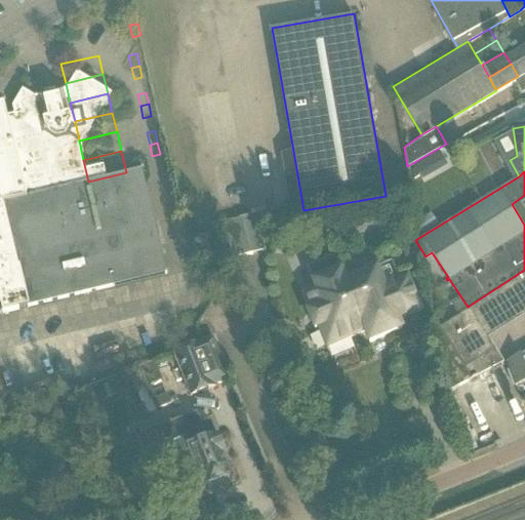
[(133,201),(128,181),(90,189),(95,210),(133,201)]
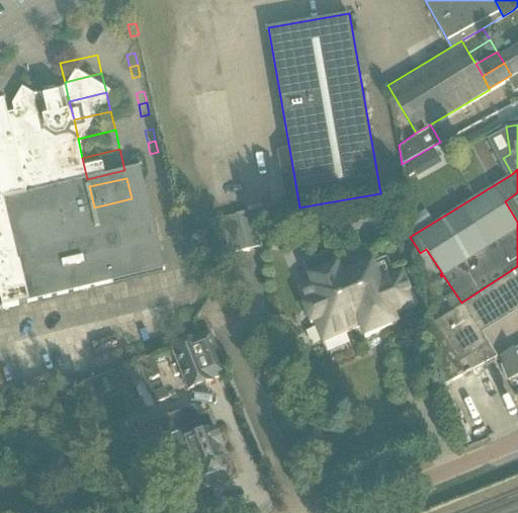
[(164,179),(157,180),(159,192),(167,190),(164,179)]
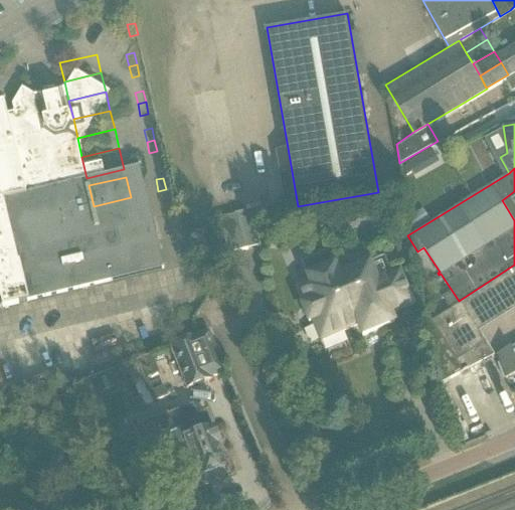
[(166,189),(158,191),(161,202),(169,200),(166,189)]
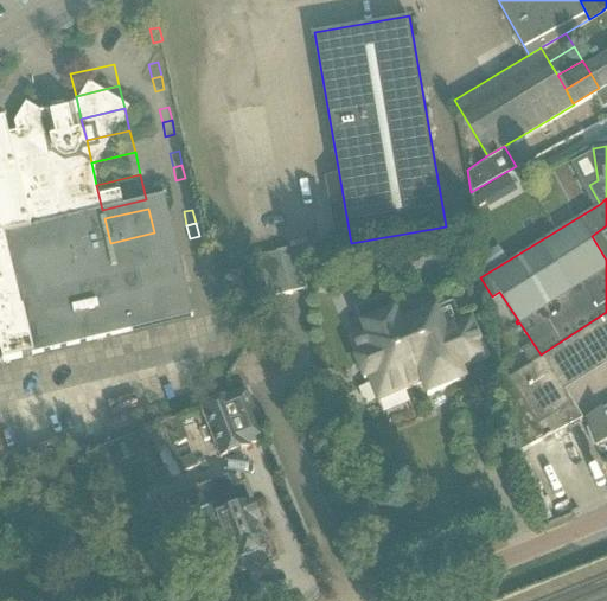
[(159,255),(154,232),(110,243),(115,266),(159,255)]
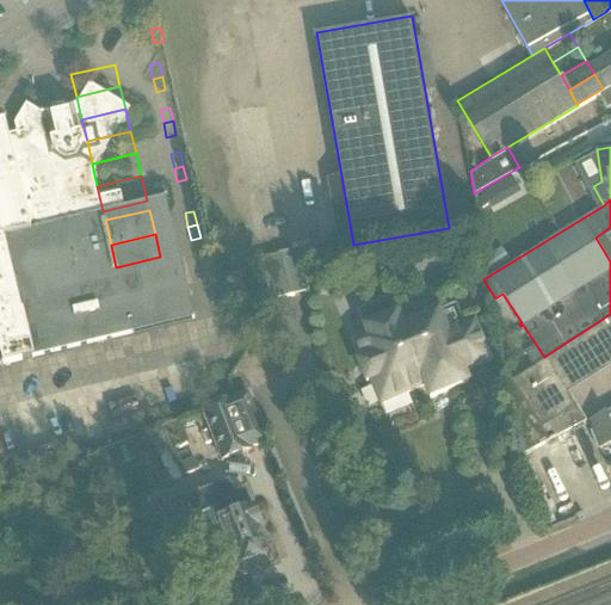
[(306,245),(282,249),(282,248),(260,253),(271,296),(309,286),(301,255),(308,253),(306,245)]
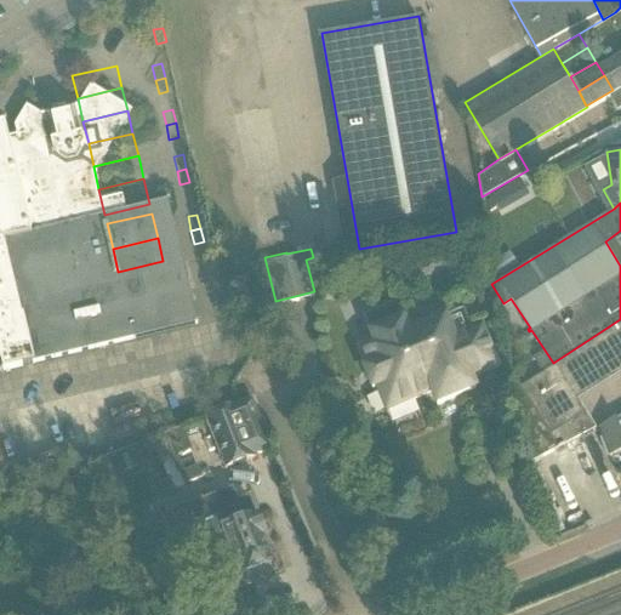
[(0,294),(12,291),(6,265),(4,266),(0,252),(0,294)]
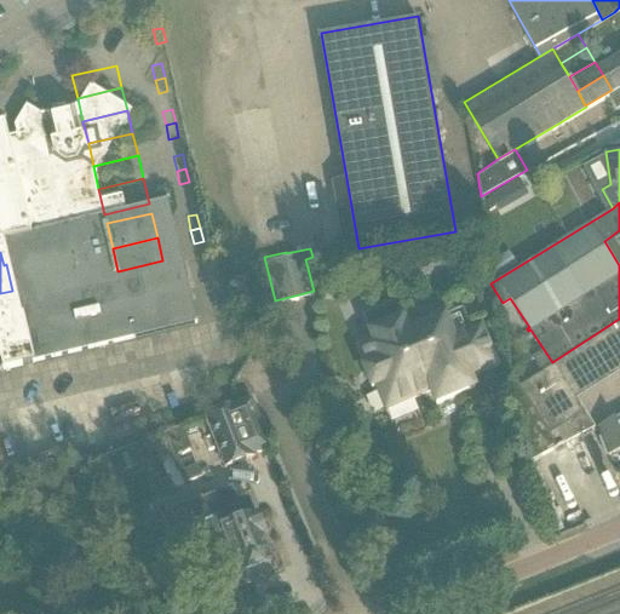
[(207,259),(197,262),(201,275),(211,273),(207,259)]
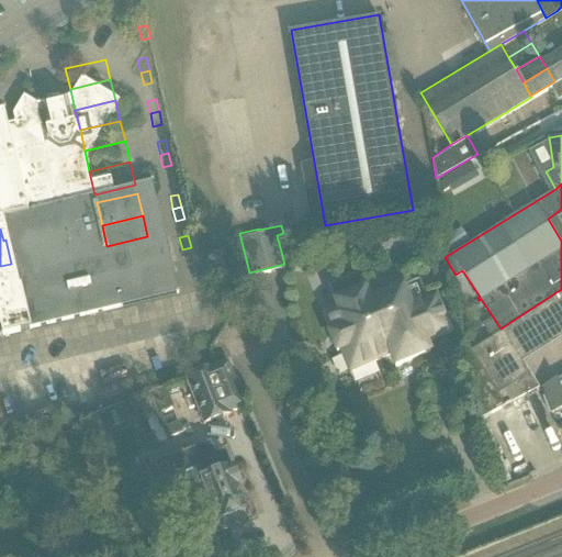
[(153,257),(147,236),(107,246),(112,266),(153,257)]
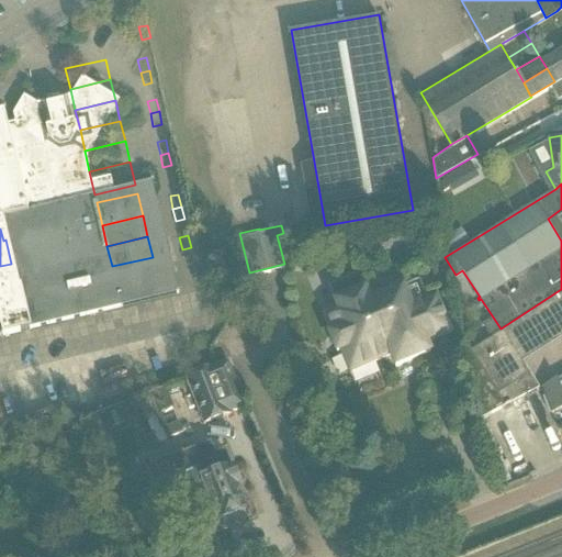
[(191,247),(182,249),(186,263),(194,260),(191,247)]
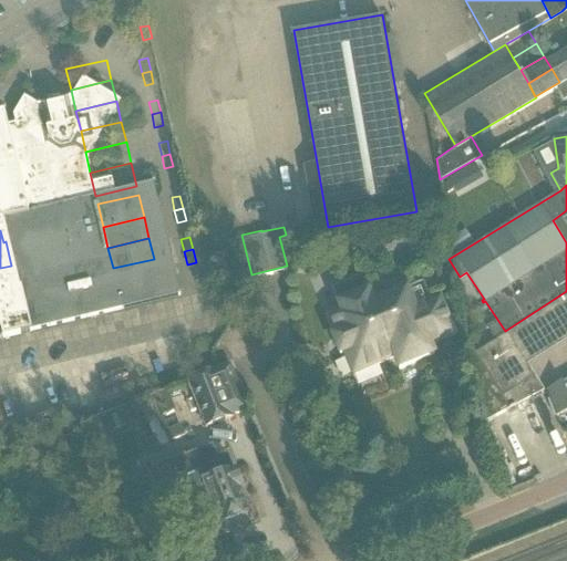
[(158,279),(154,259),(113,268),(117,289),(158,279)]
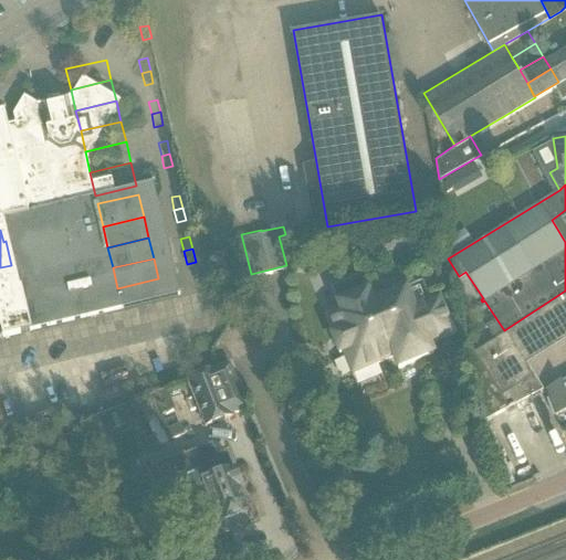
[(11,265),(0,267),(0,306),(18,303),(14,291),(18,291),(11,265)]
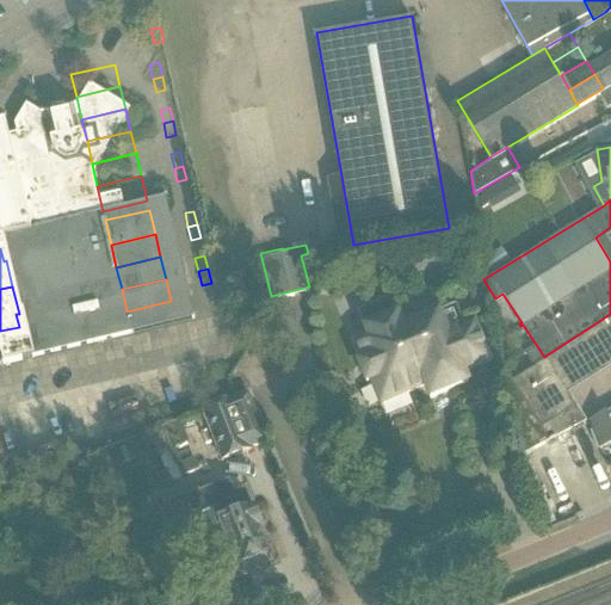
[(215,300),(205,302),(209,316),(218,314),(215,300)]
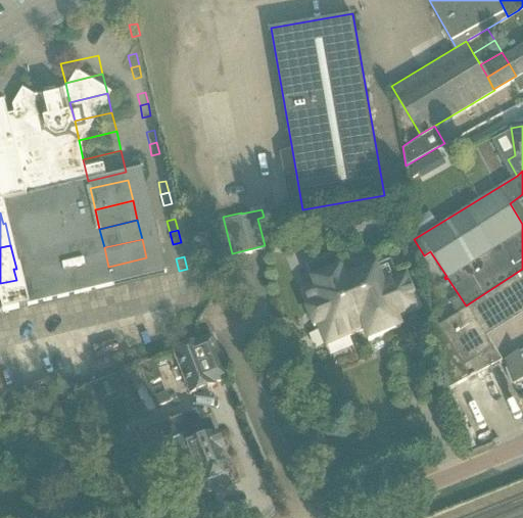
[(150,277),(146,257),(108,267),(113,286),(150,277)]
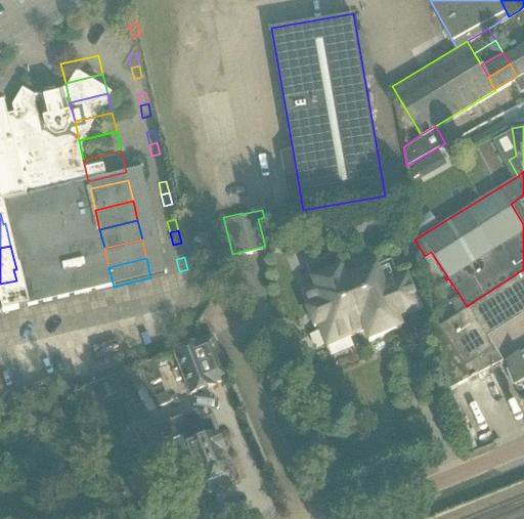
[(314,282),(303,286),(326,342),(364,327),(368,338),(401,323),(397,315),(421,305),(412,287),(406,272),(400,275),(384,283),(378,268),(376,263),(345,276),(340,265),(312,277),(314,282)]
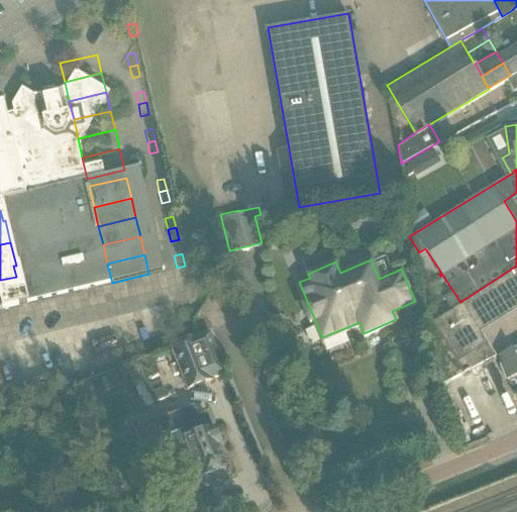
[(185,266),(177,268),(180,279),(187,277),(185,266)]
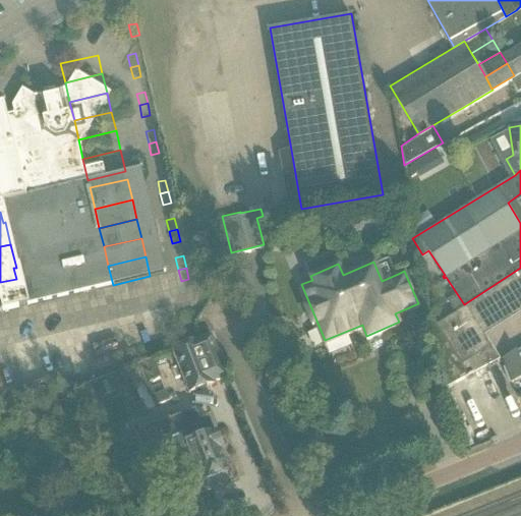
[(455,310),(430,327),(440,388),(501,355),(491,342),(484,331),(520,308),(520,268),(464,304),(454,310),(455,310)]
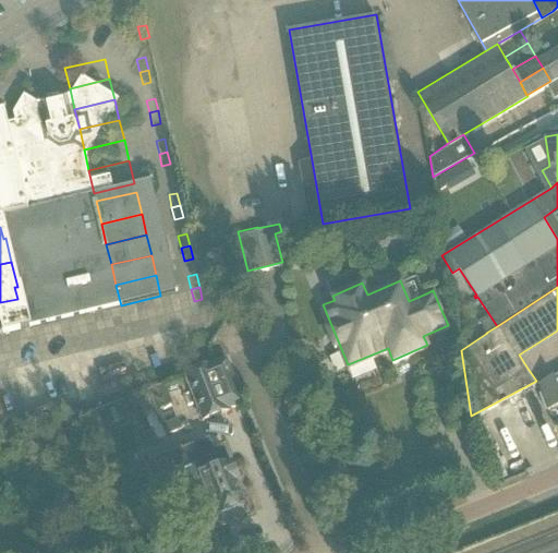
[(166,316),(160,296),(121,305),(125,325),(166,316)]
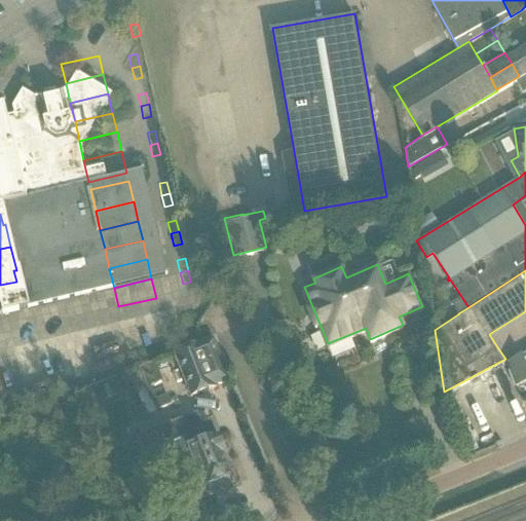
[(16,282),(0,285),(0,321),(27,315),(22,292),(20,293),(16,282)]
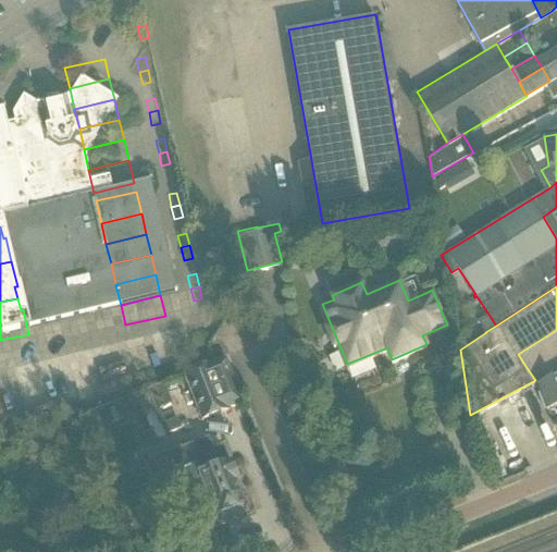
[(206,314),(197,316),(200,329),(209,327),(206,314)]
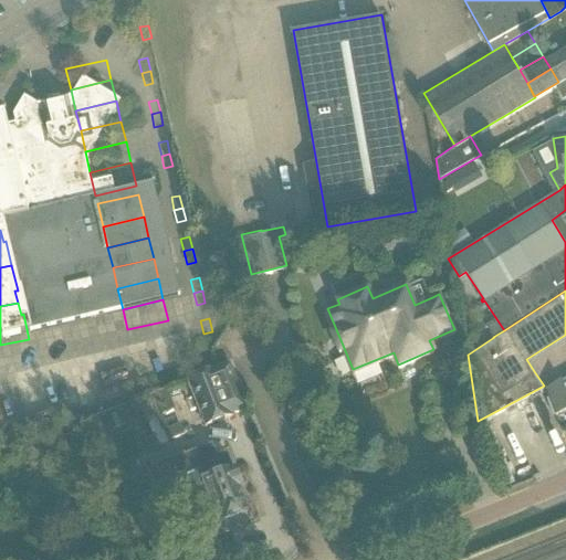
[(226,351),(213,357),(217,365),(229,360),(226,351)]
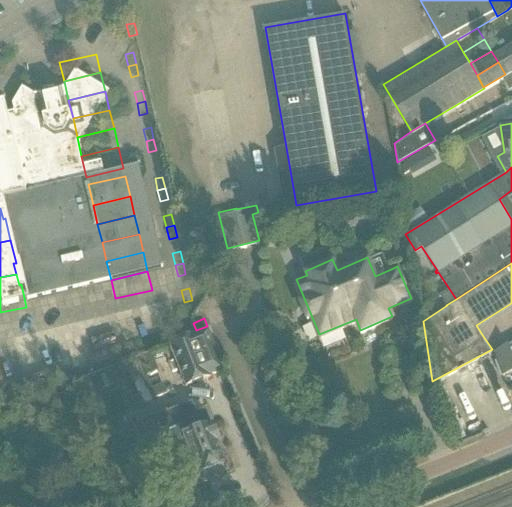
[(222,366),(207,326),(170,341),(186,382),(209,373),(208,371),(222,366)]
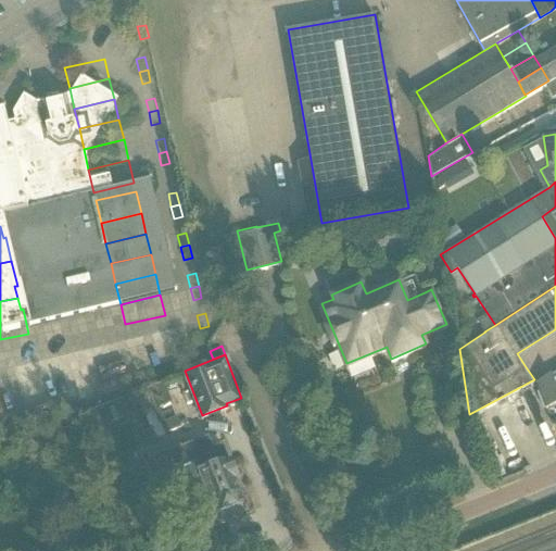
[(555,401),(555,384),(551,372),(535,380),(545,407),(555,401)]
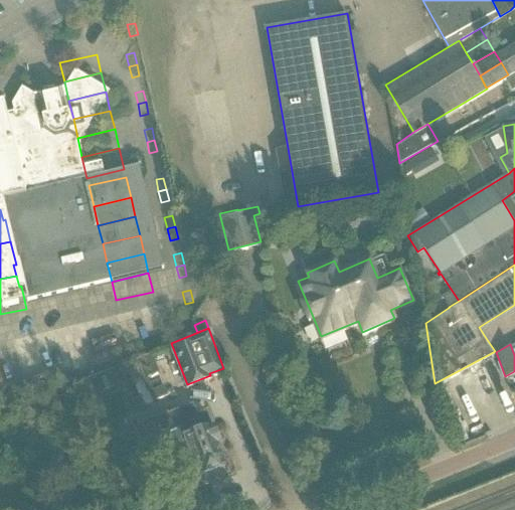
[(109,371),(97,376),(103,389),(114,384),(109,371)]
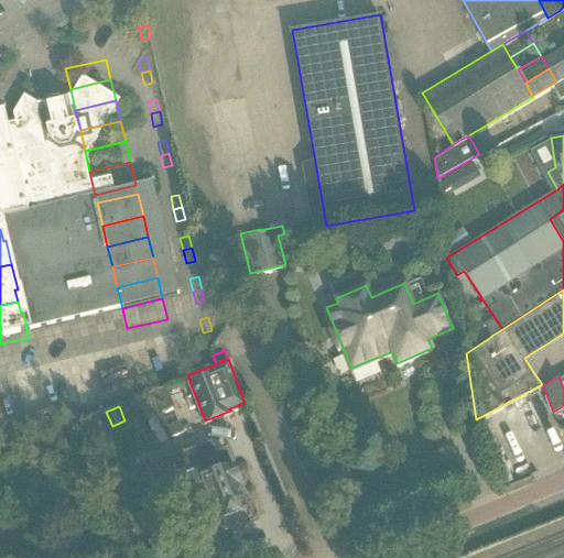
[(216,515),(217,516),(247,505),(238,484),(241,483),(235,467),(231,468),(225,449),(187,463),(182,451),(156,461),(169,493),(176,490),(177,491),(184,507),(191,505),(197,523),(216,515)]
